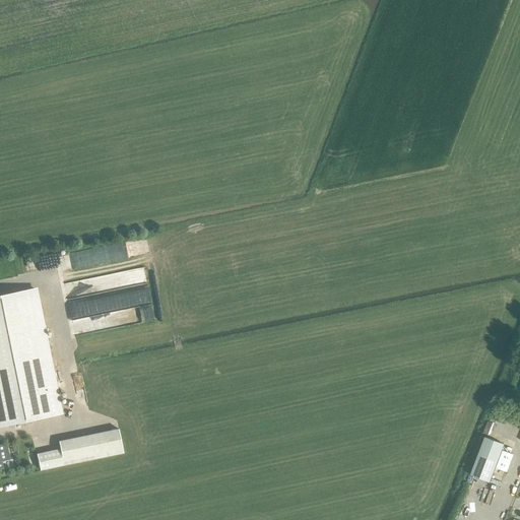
[(75,333),(154,319),(147,282),(144,266),(112,272),(116,293),(104,296),(104,297),(98,298),(99,304),(95,304),(96,313),(72,317),(75,333)]
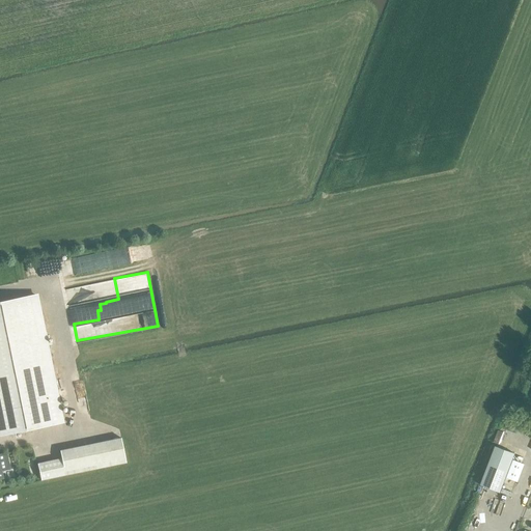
[(61,422),(52,373),(36,297),(0,304),(0,435),(25,429),(61,422)]
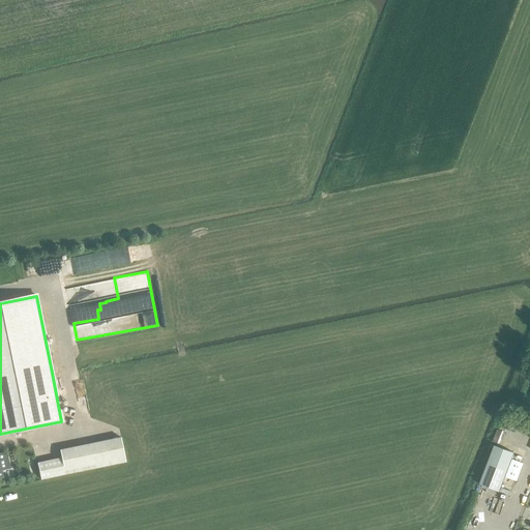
[(120,436),(59,449),(61,458),(64,474),(125,461),(123,447),(120,436)]
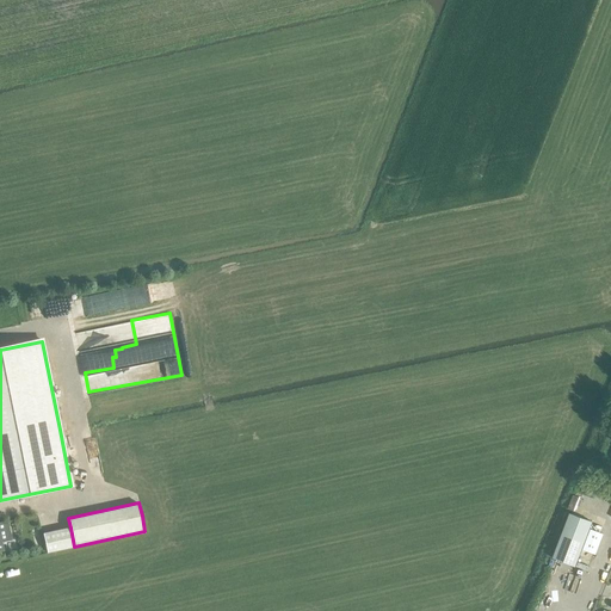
[(571,513),(553,559),(575,567),(592,525),(592,523),(592,522),(571,513)]
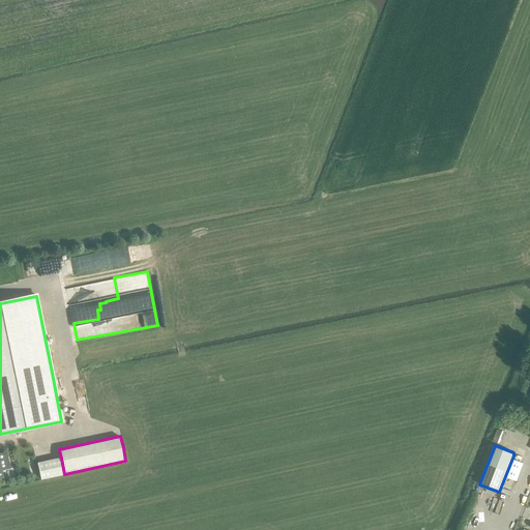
[(61,458),(37,463),(39,471),(41,479),(64,474),(61,458)]
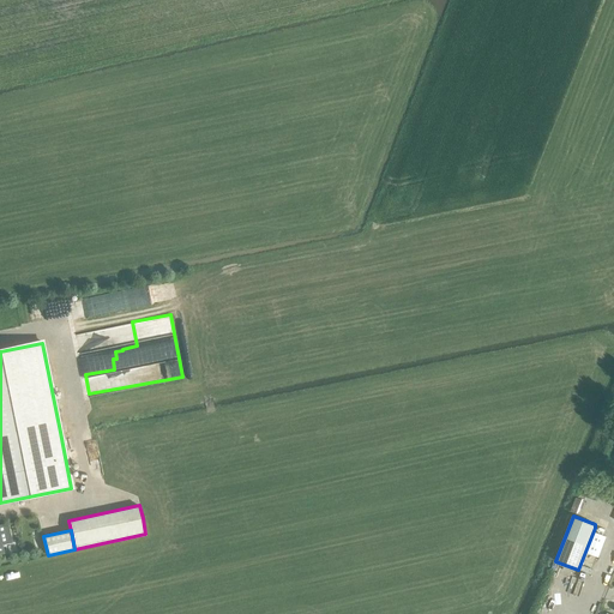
[(594,533),(585,553),(599,558),(606,537),(594,533)]
